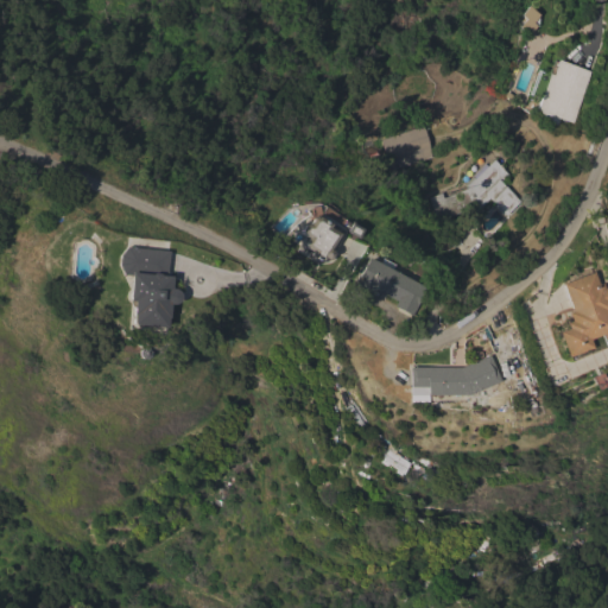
[(538,14),(533,21),(536,23),(533,25),(534,25),(526,36),(517,27),(525,18),(523,17),(530,8),(538,14)]
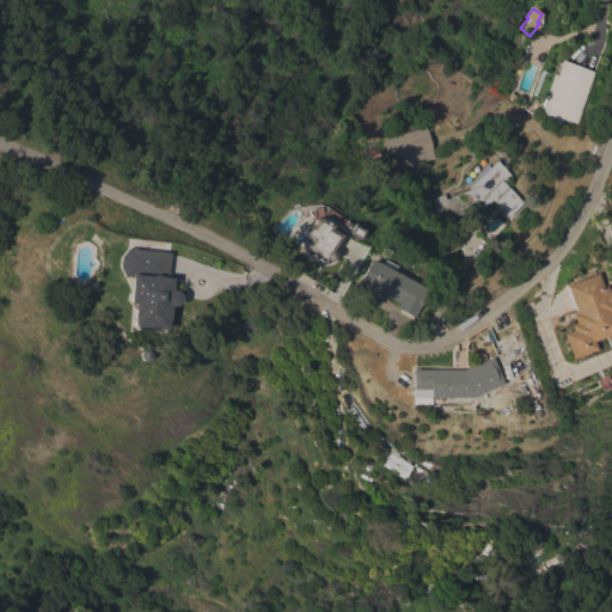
[(558,127),(554,124),(540,112),(542,111),(537,110),(550,74),(554,75),(560,60),(593,71),(576,123),(561,118),(558,127)]
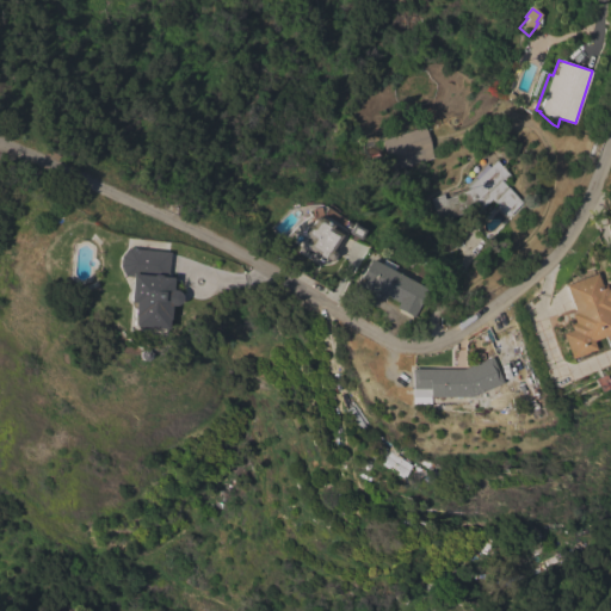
[(424,125),(434,158),(392,172),(381,140),(424,125)]
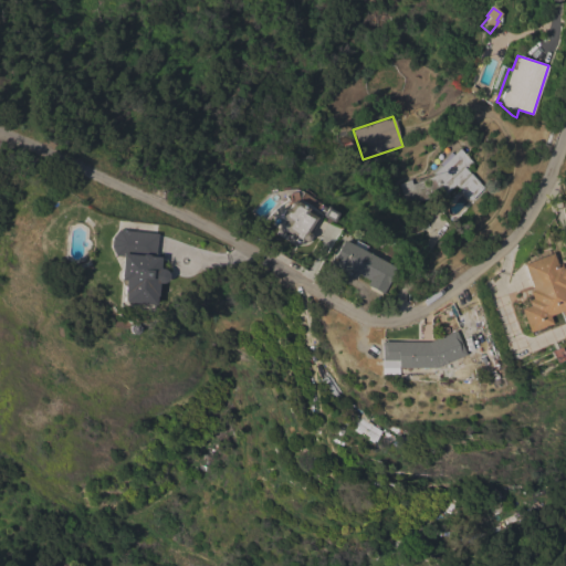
[(408,207),(398,184),(410,179),(412,185),(432,176),(432,175),(459,148),(473,163),(467,169),(485,188),(471,201),(456,185),(444,197),(441,194),(408,207)]
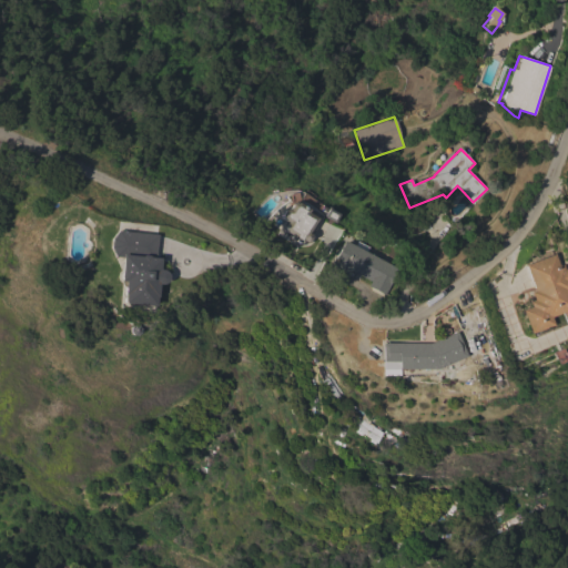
[(321,217),(311,234),(312,237),(310,242),(303,244),(301,242),(301,244),(290,237),(291,235),(285,232),(283,226),(285,222),(281,220),(280,214),(283,210),(287,209),(290,204),(295,202),(321,217)]
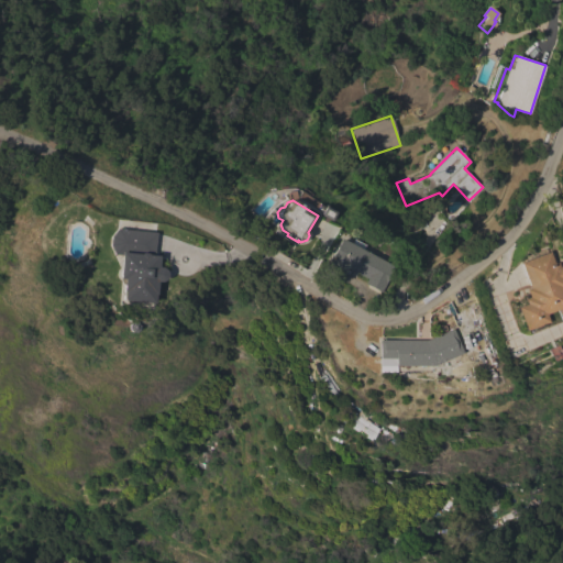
[(155,232),(153,255),(157,256),(156,267),(161,267),(163,269),(164,271),(165,274),(165,276),(165,278),(164,279),(162,280),(159,282),(155,282),(154,295),(152,295),(152,304),(121,300),(122,291),(121,291),(121,284),(119,282),(119,280),(119,279),(118,278),(120,255),(112,254),(108,245),(109,236),(116,229),(155,232)]
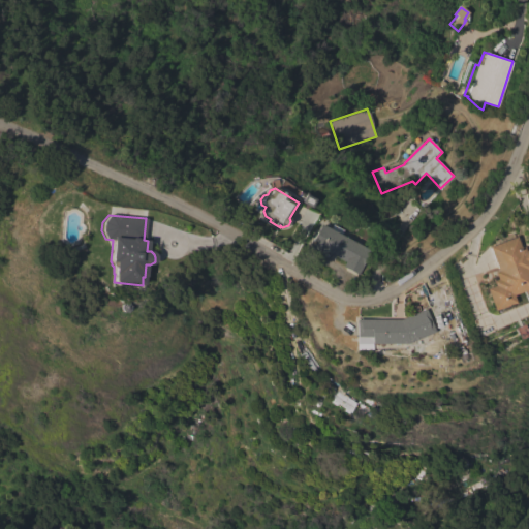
[(370,250),(365,259),(365,260),(358,275),(342,267),(344,261),(324,251),(322,256),(306,248),(310,239),(311,240),(318,223),(370,250)]
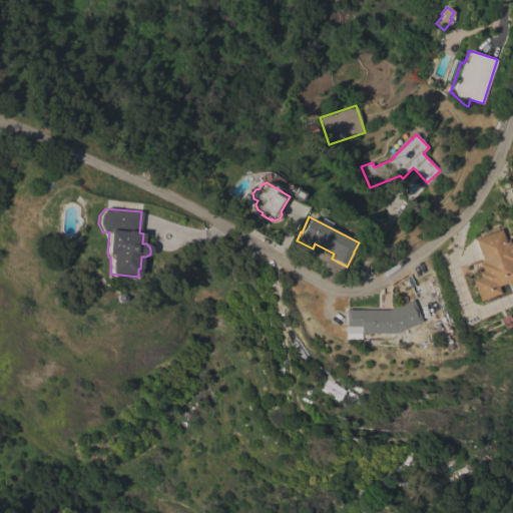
[(500,229),(504,240),(507,238),(508,243),(512,241),(512,279),(494,287),(497,294),(476,301),(468,281),(477,278),(475,273),(479,272),(477,265),(480,263),(471,239),(500,229)]
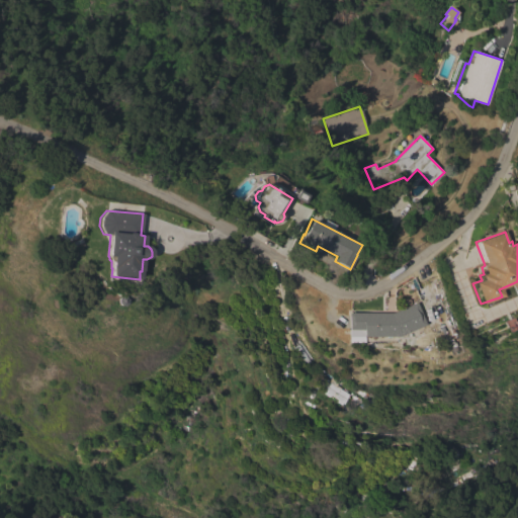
[(416,303),(426,325),(398,337),(362,336),(362,330),(347,330),(347,313),(392,313),(416,303)]
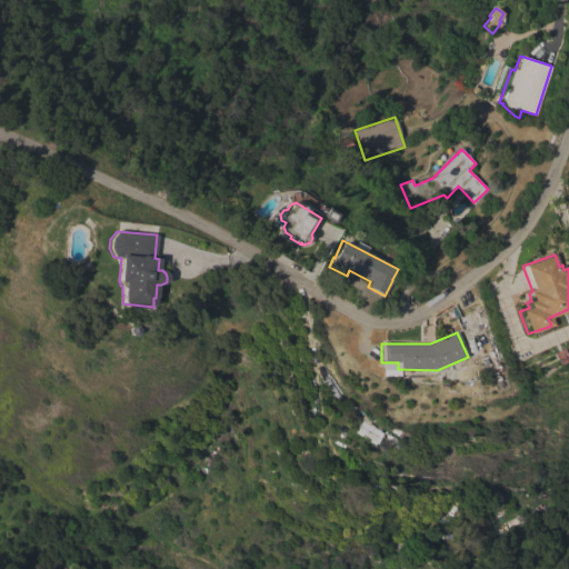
[(382,433),(376,443),(375,442),(372,445),(368,441),(369,440),(361,435),(360,437),(352,431),(357,425),(359,426),(363,419),(382,433)]
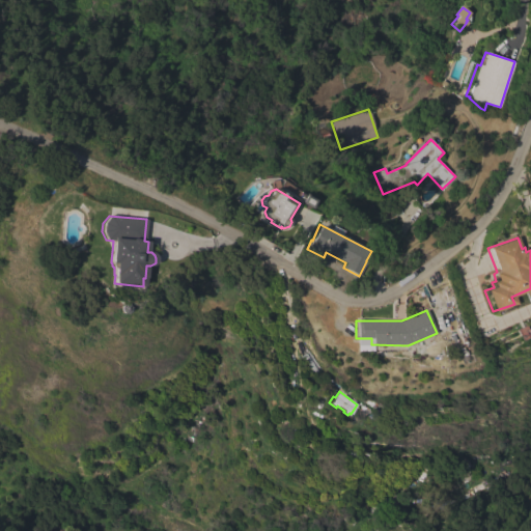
[(400,514),(402,520),(379,530),(375,530),(373,528),(400,514)]
